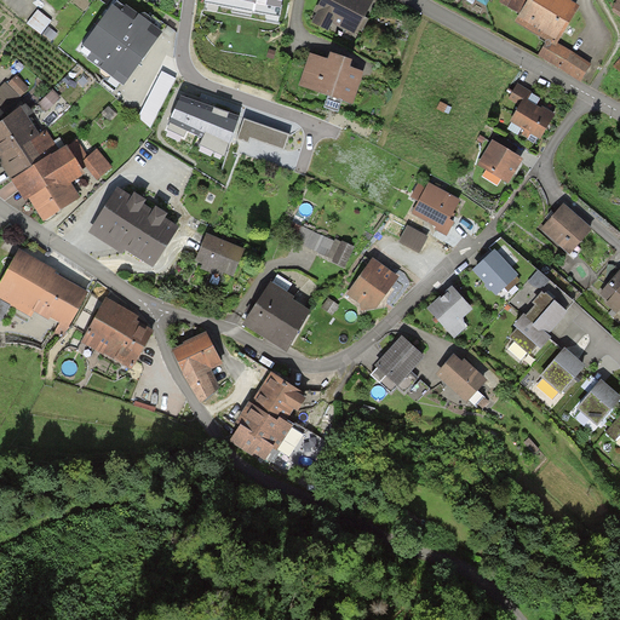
[(205,0),(205,4),(280,18),(283,0),(205,0)]
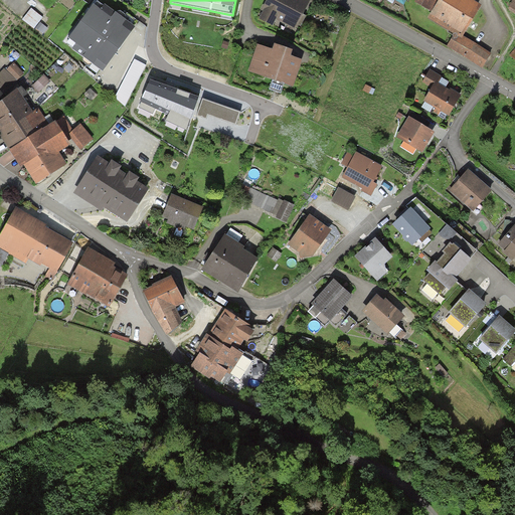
[(310,1),(308,0),(267,0),(261,11),(263,12),(259,19),(273,26),(276,20),(295,30),(301,17),(310,1)]
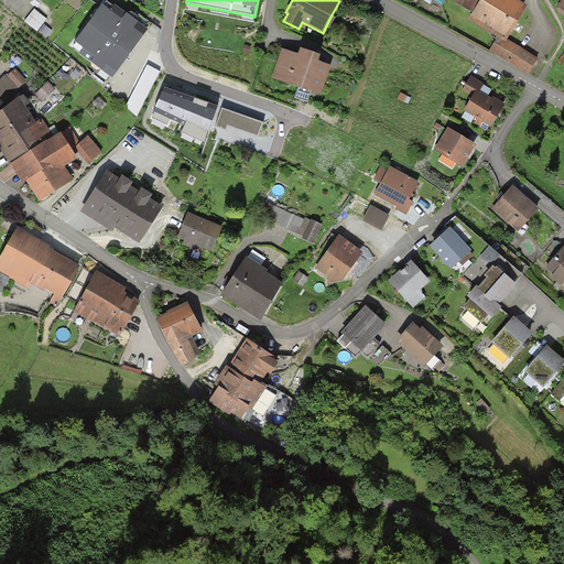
[(473,13),(480,0),(455,0),(455,2),(473,13)]
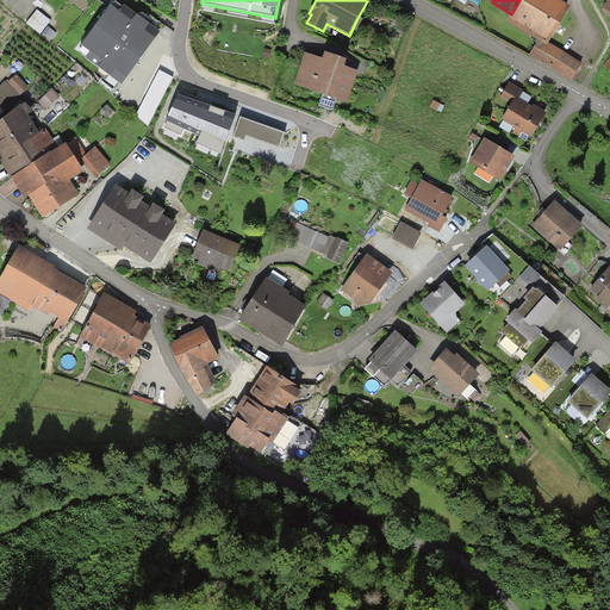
[(559,0),(520,0),(511,14),(506,22),(539,41),(547,47),(548,43),(571,7),(559,0)]
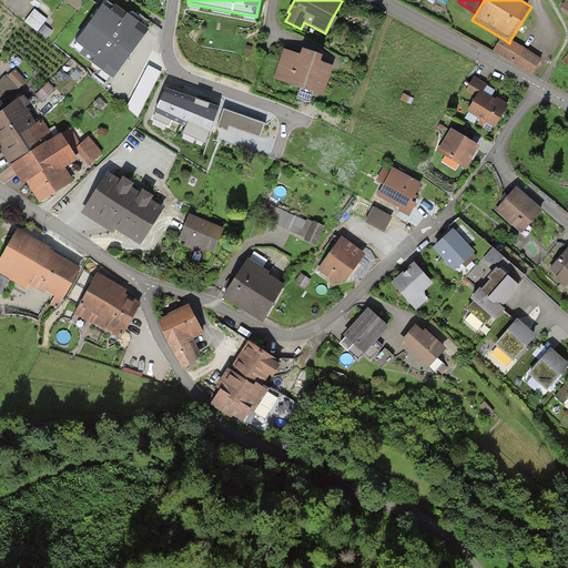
[(103,6),(75,43),(83,49),(80,54),(113,79),(133,51),(150,30),(128,13),(123,20),(103,6)]
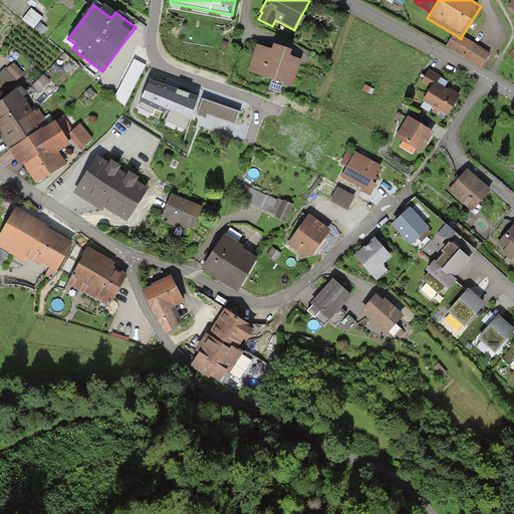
[(43,17),(31,8),(22,20),(34,28),(43,17)]
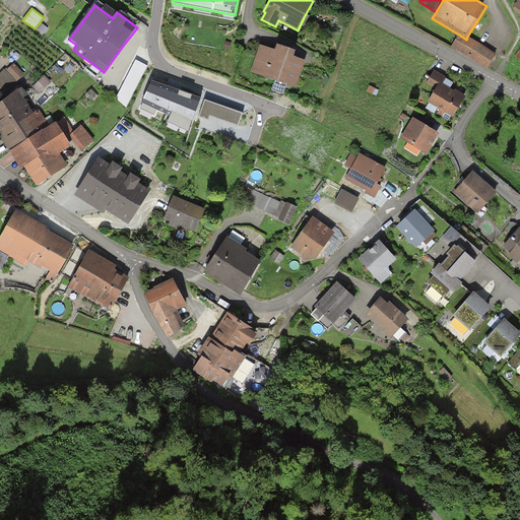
[(44,35),(49,28),(41,22),(37,28),(44,35)]
